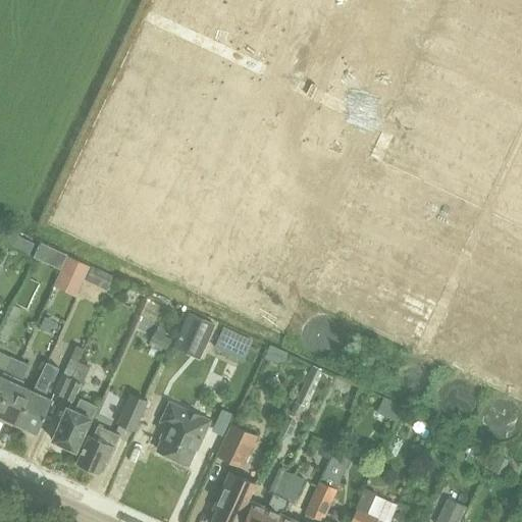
[(3,244),(15,249),(20,238),(8,231),(3,244)]
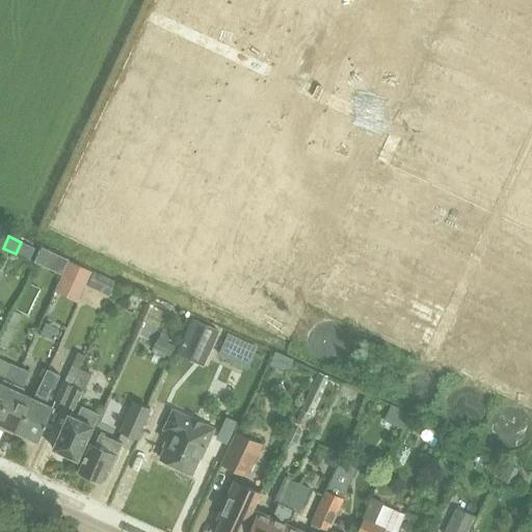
[(67,260),(53,290),(76,300),(83,284),(89,270),(67,260)]
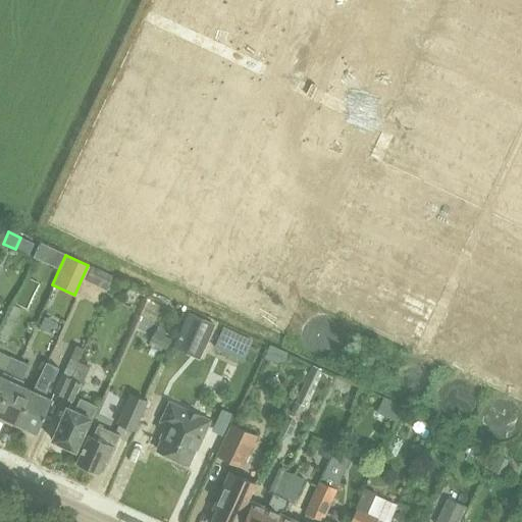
[(90,266),(85,279),(108,290),(114,277),(90,266)]
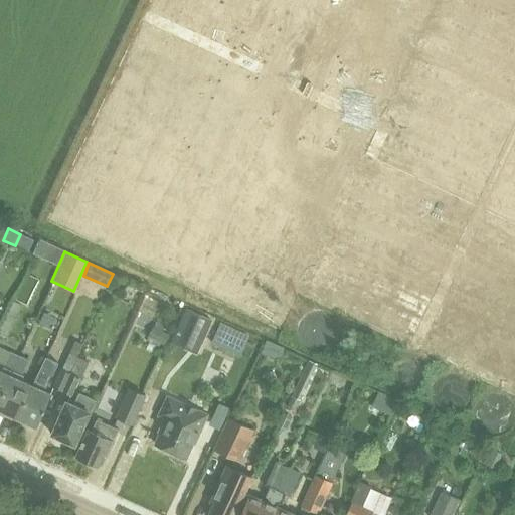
[(0,334),(7,338),(22,304),(11,300),(0,322),(0,334)]
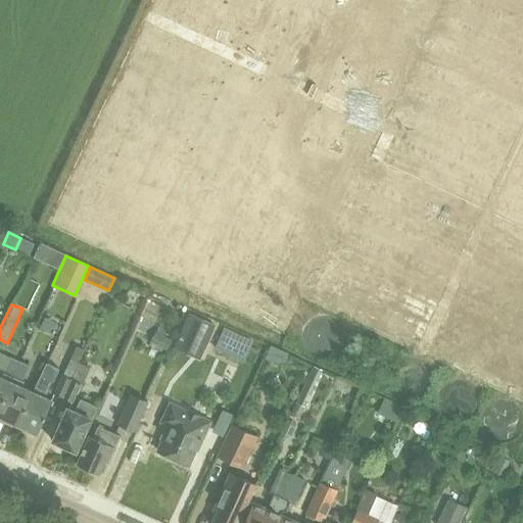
[(216,332),(194,322),(181,351),(202,361),(216,332)]
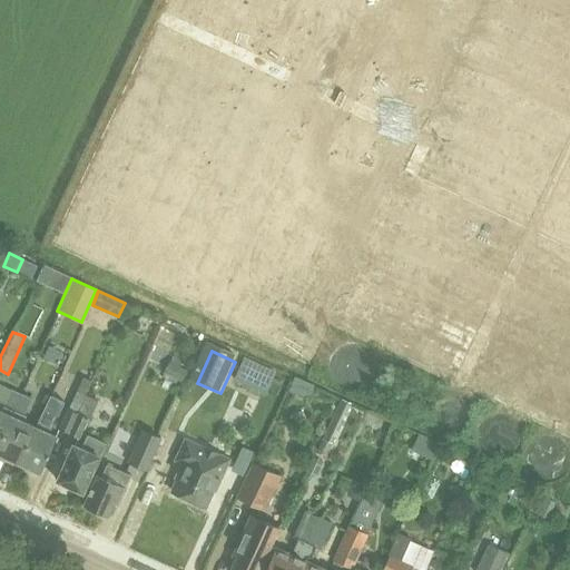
[(165,373),(182,382),(186,371),(177,366),(179,363),(172,360),(165,373)]
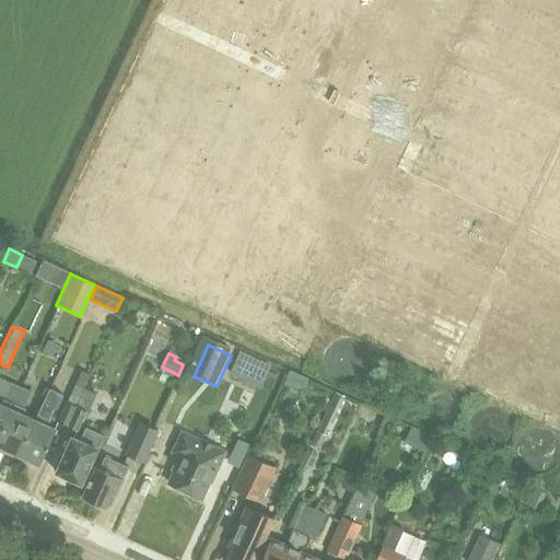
[(254,383),(263,364),(238,353),(230,372),(254,383)]
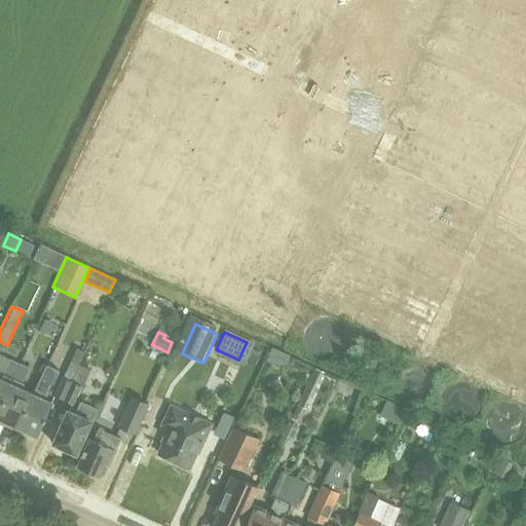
[(62,377),(52,397),(63,401),(79,364),(85,350),(76,347),(63,378),(62,377)]
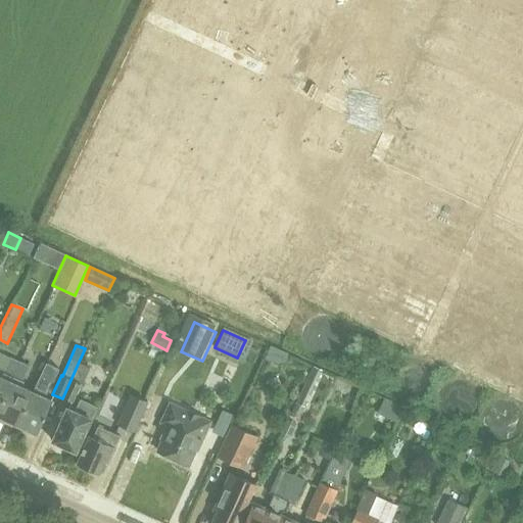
[(2,378),(0,377),(0,407),(20,362),(11,358),(2,378)]
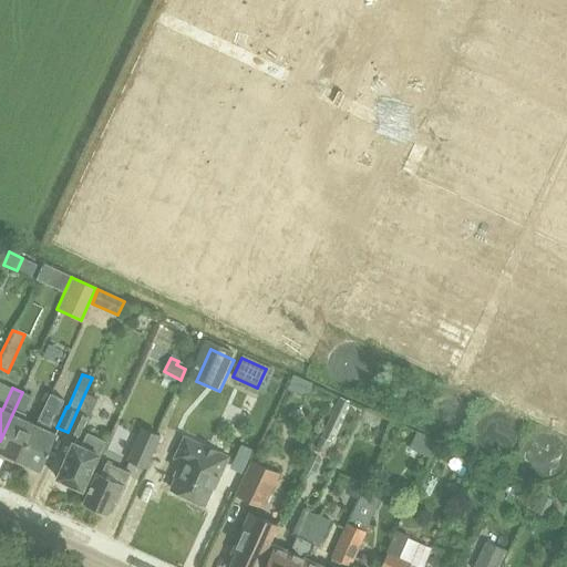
[(32,397),(22,392),(0,441),(0,450),(6,453),(6,455),(16,459),(18,459),(20,459),(35,425),(22,419),(32,397)]
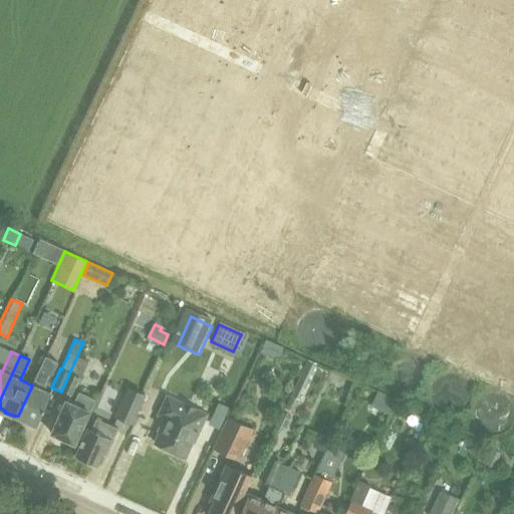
[(77,355),(61,392),(70,396),(78,379),(79,377),(87,359),(77,355)]
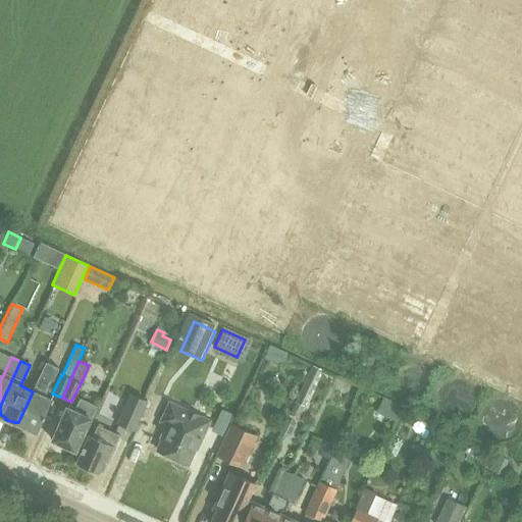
[(33,392),(18,422),(24,425),(24,427),(33,431),(35,430),(38,431),(52,400),(43,396),(49,382),(54,380),(60,368),(47,362),(34,392),(33,392)]
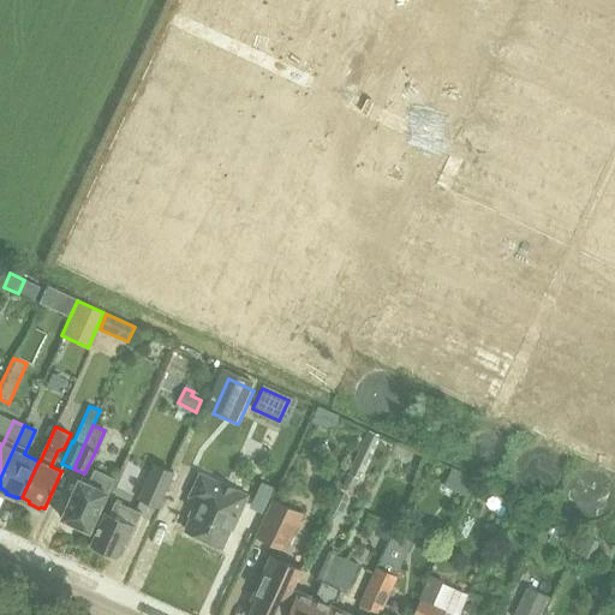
[(381,434),(369,429),(341,487),(353,493),(381,434)]
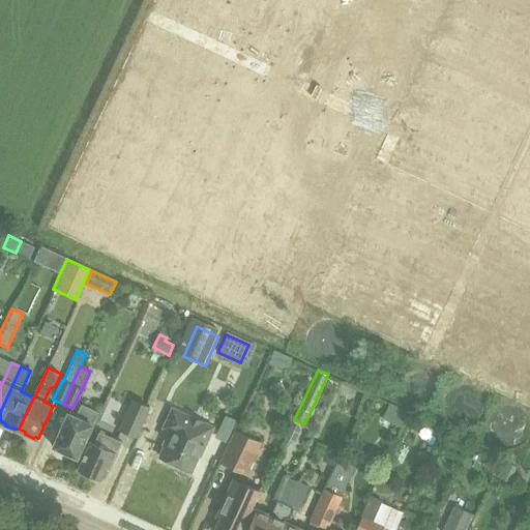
[(133,399),(120,430),(139,437),(151,406),(133,399)]
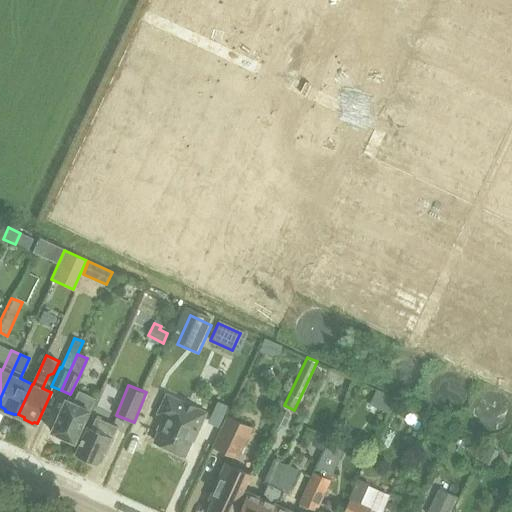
[(87,411),(89,412),(95,398),(78,390),(73,402),(66,399),(52,431),(61,435),(61,439),(69,442),(72,440),(74,440),(87,411)]
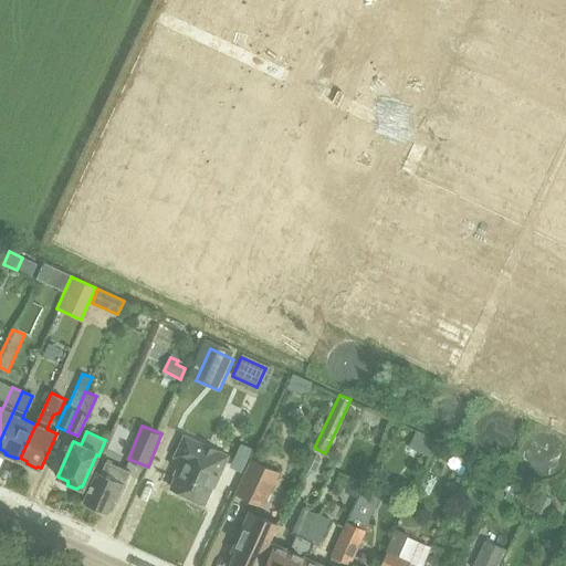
[(176,475),(170,488),(205,502),(212,484),(210,483),(212,479),(216,480),(228,453),(182,435),(174,456),(180,459),(174,474),(176,475)]
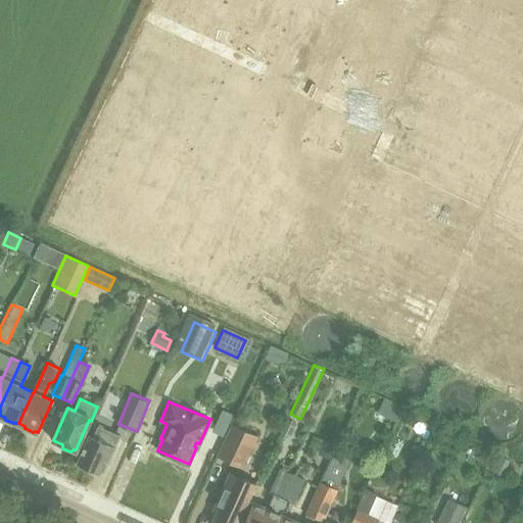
[(232,424),(218,457),(243,468),(257,436),(232,424)]
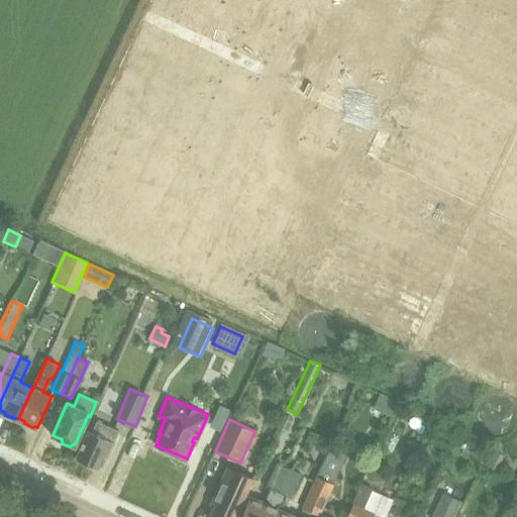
[(92,431),(88,430),(76,458),(86,462),(86,466),(93,469),(95,467),(99,468),(104,455),(107,457),(119,430),(97,421),(92,431)]
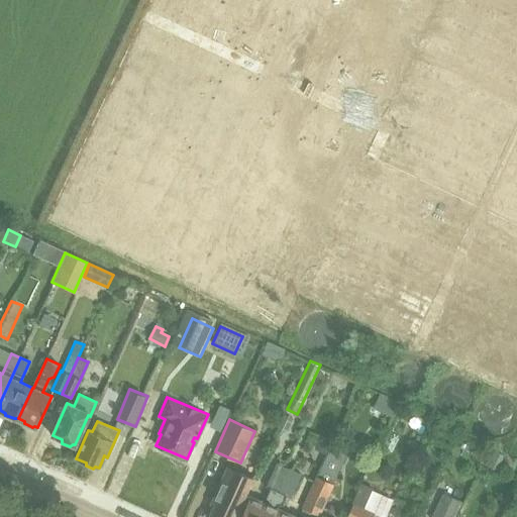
[(315,477),(302,508),(321,515),(325,506),(334,484),(348,450),(332,443),(317,478),(315,477)]
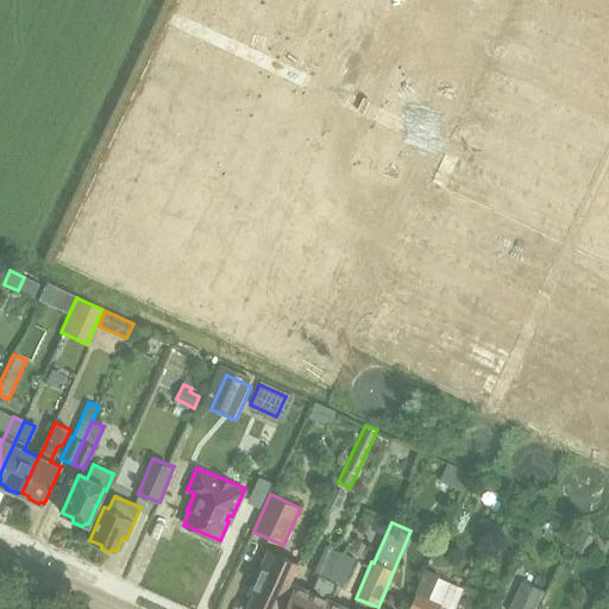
[(305,592),(294,588),(283,608),(315,608),(341,552),(326,545),(313,575),(318,576),(313,585),(316,590),(316,592),(307,589),(305,592)]
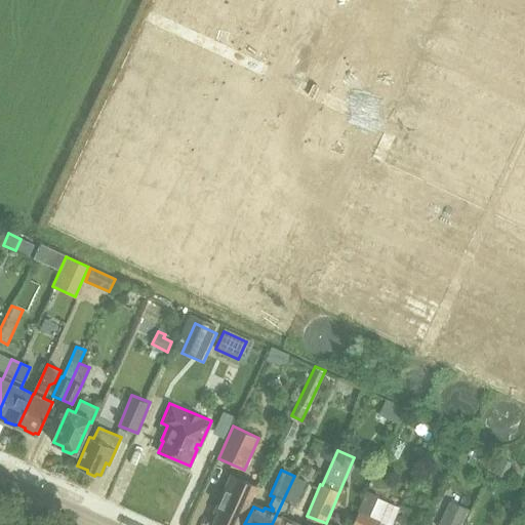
[(240,524),(257,485),(231,474),(223,494),(221,494),(215,511),(217,512),(212,524),(240,524)]
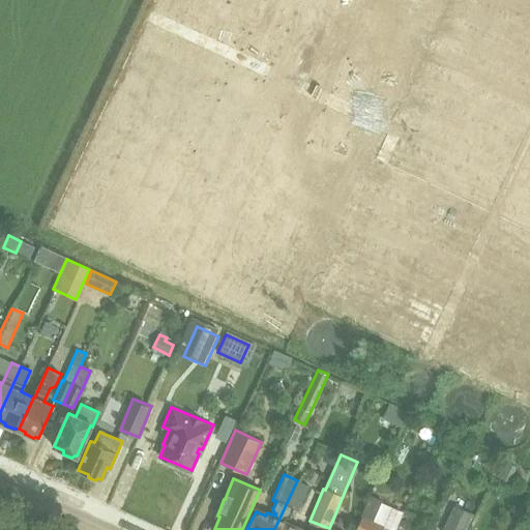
[(308,487),(297,480),(274,529),(296,529),(291,527),(293,524),(285,520),(286,518),(290,518),(294,509),(298,511),(308,487)]
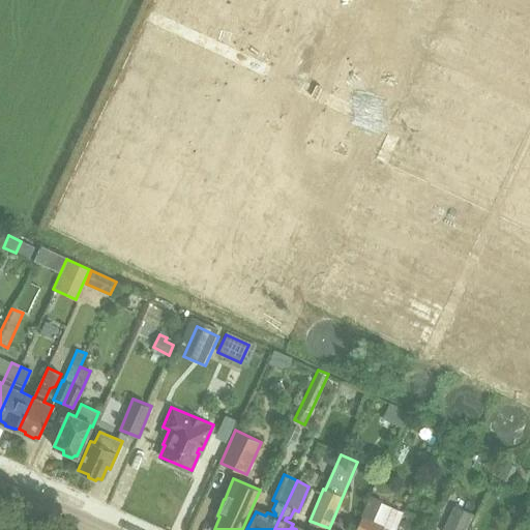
[(372,496),(363,516),(356,529),(381,529),(383,525),(374,521),(383,500),(372,496)]
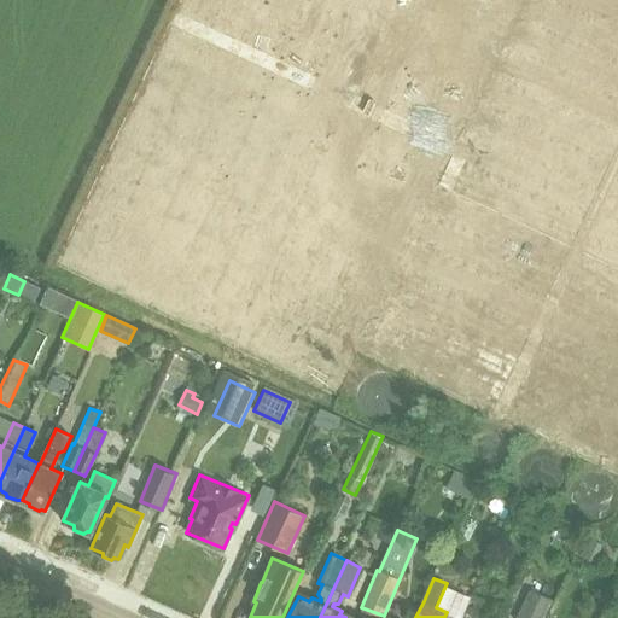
[(543,617),(553,599),(529,588),(514,617),(543,617)]
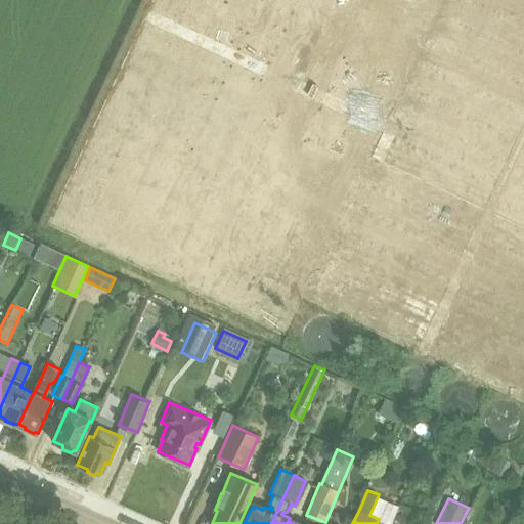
[(392,523),(403,523),(410,509),(401,505),(392,523)]
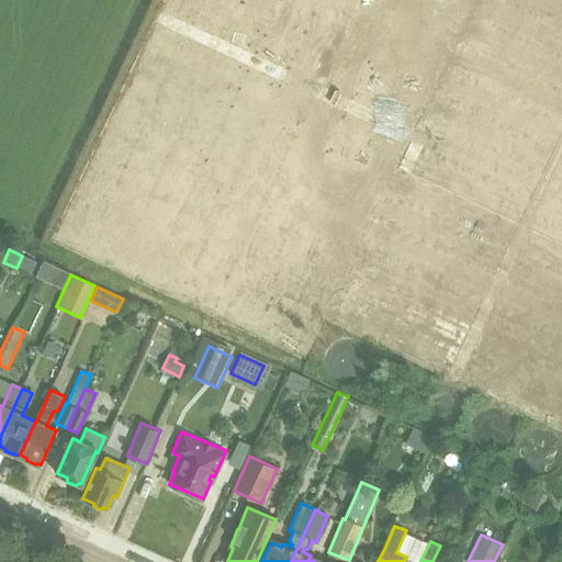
All buildings are outlined.
